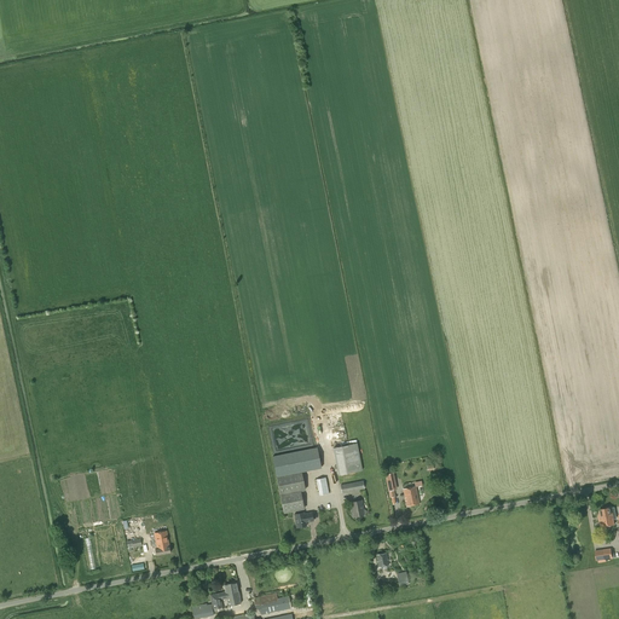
[(310,420),(275,426),(276,429),(306,423),(308,434),(312,433),(310,420)]
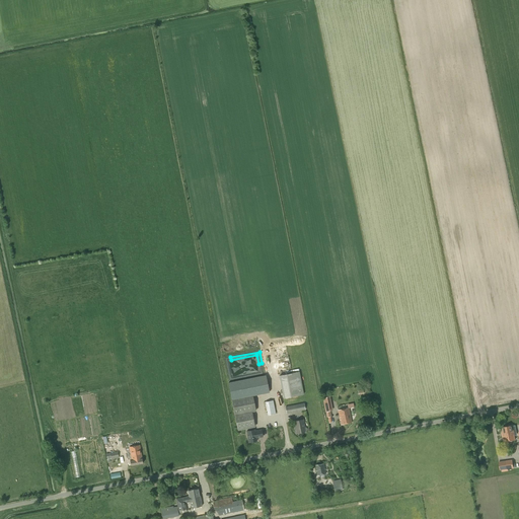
[(284,398),(304,394),(299,371),(279,375),(284,398)]
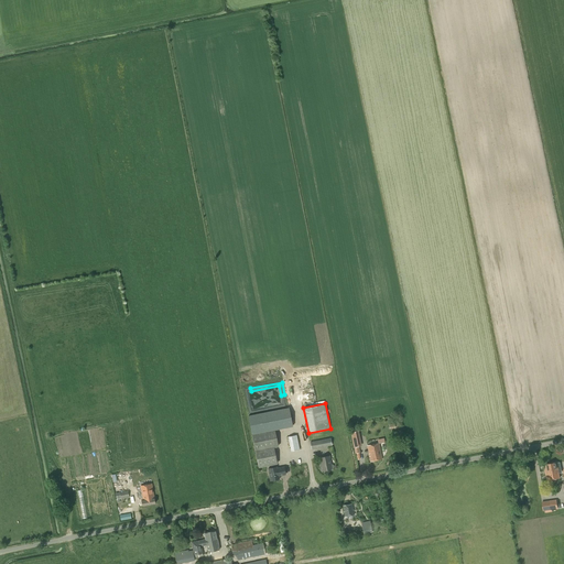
[(356,431),(355,427),(350,429),(351,432),(350,432),(354,447),(361,446),(359,431),(356,431)]
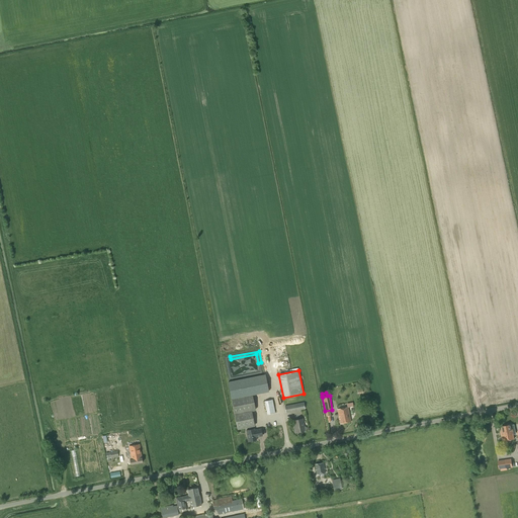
[(267,415),(274,414),(272,400),(264,401),(267,415)]
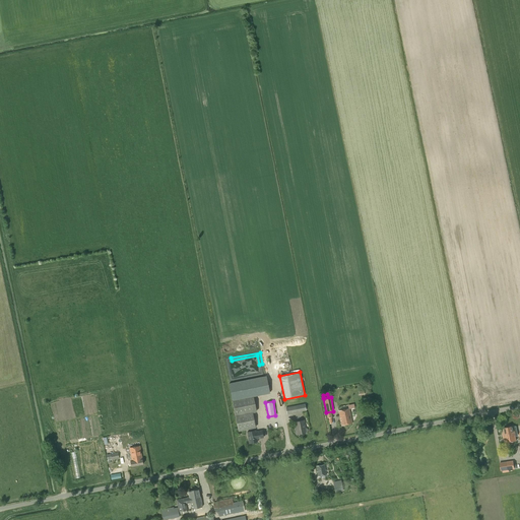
[(341,426),(351,424),(349,409),(339,411),(341,426)]
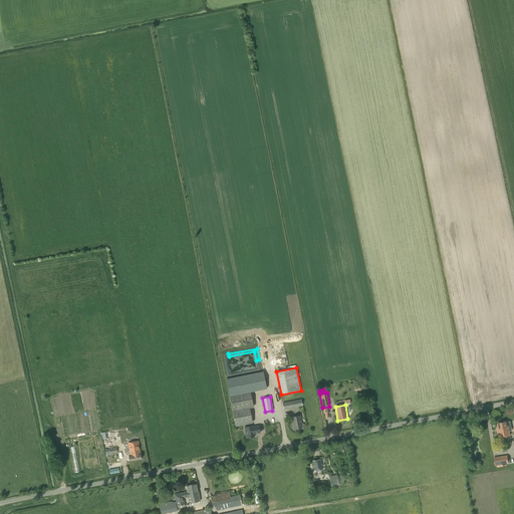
[(253,423),(250,408),(233,412),(235,422),(236,427),(253,423)]
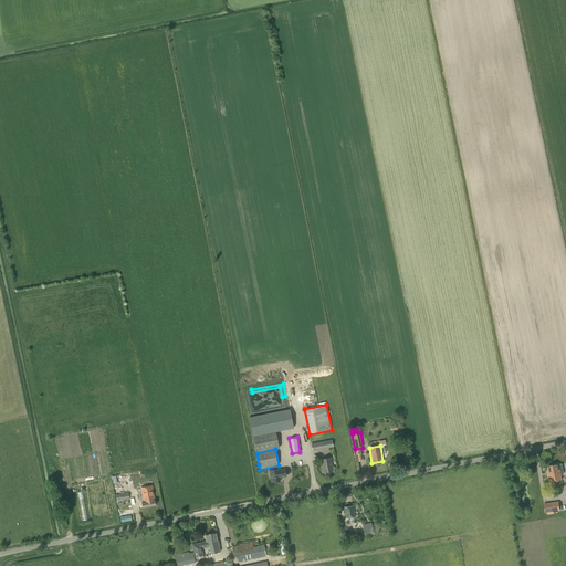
[(332,465),(331,458),(321,460),(322,464),(323,464),(324,472),(332,471),(335,469),(334,467),(332,465)]
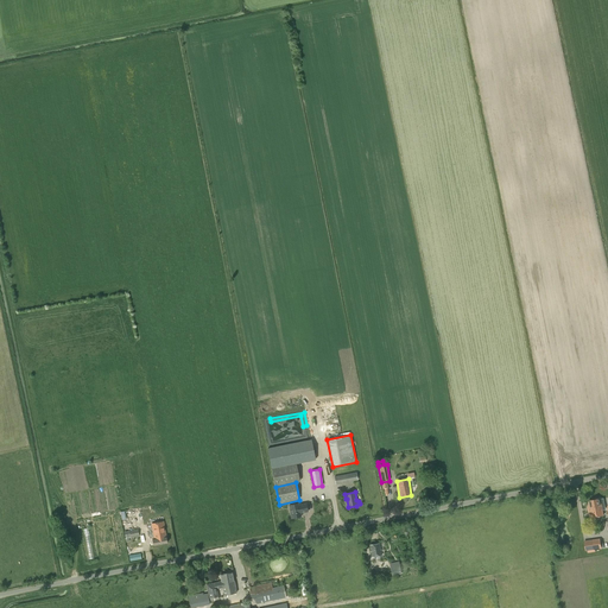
[(606,510),(603,498),(601,499),(601,498),(588,500),(589,506),(587,506),(589,518),(603,515),(602,511),(606,510)]
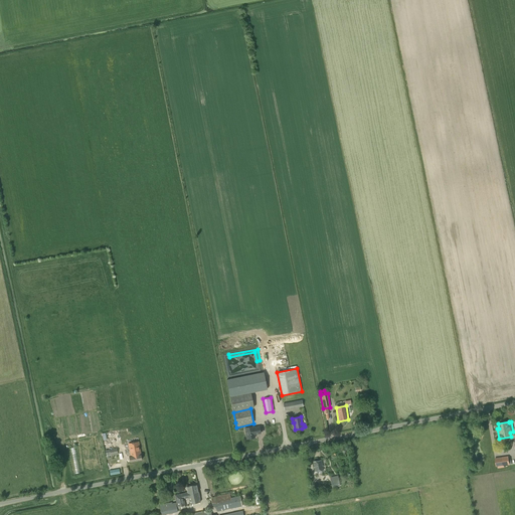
[(254,438),(254,435),(261,434),(260,426),(252,427),(252,426),(244,427),(246,435),(247,439),(254,438)]
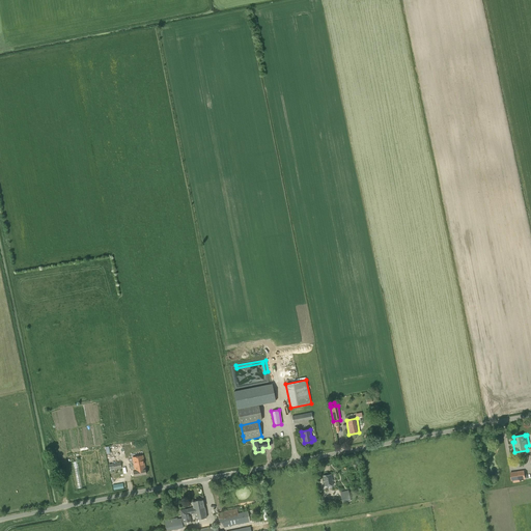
[(118,456),(112,456),(112,452),(108,453),(109,463),(119,462),(118,456)]
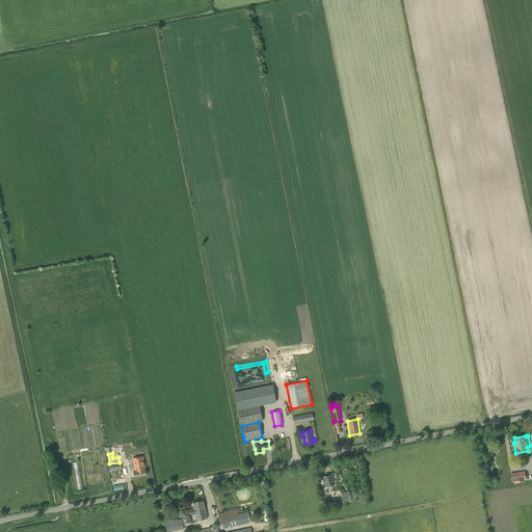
[(145,470),(142,457),(133,458),(135,472),(133,473),(134,477),(147,475),(145,470)]
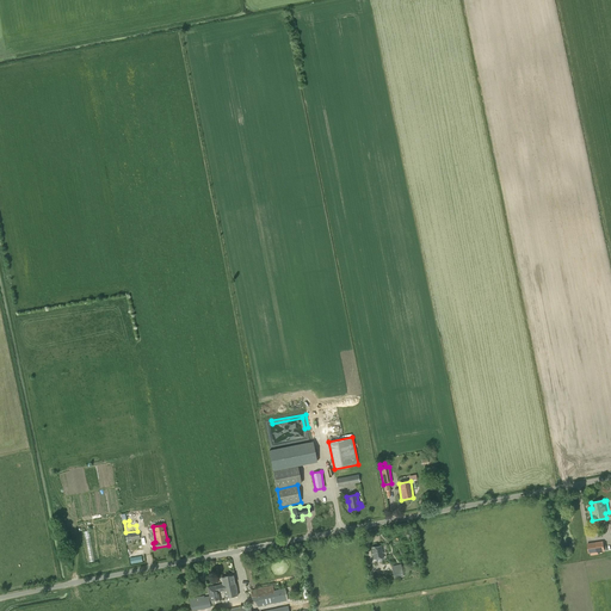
[(588,554),(604,551),(603,541),(587,544),(588,554)]
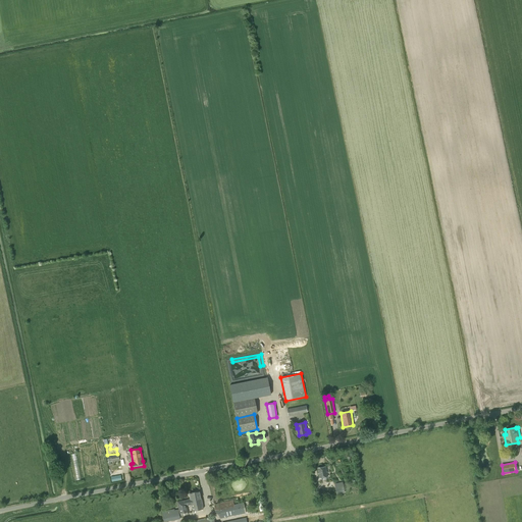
[(319,478),(327,476),(327,472),(326,472),(325,466),(317,468),(319,474),(318,474),(319,478)]
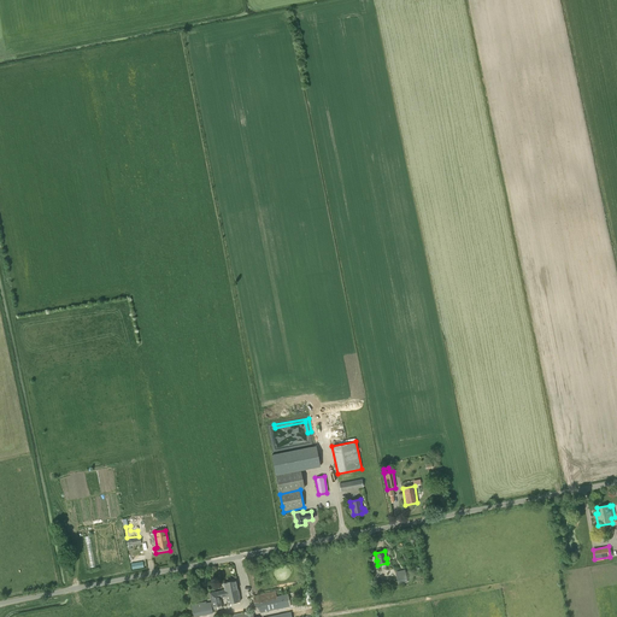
[(407,582),(405,570),(395,571),(398,585),(407,582)]
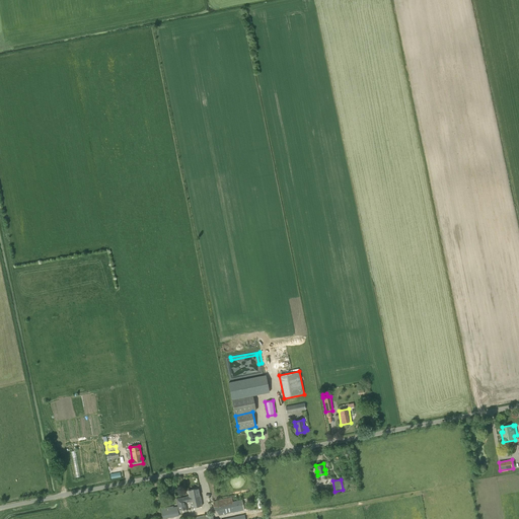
[(191,501),(192,508),(202,506),(199,489),(188,491),(190,496),(183,497),(183,499),(184,499),(184,502),(191,501)]
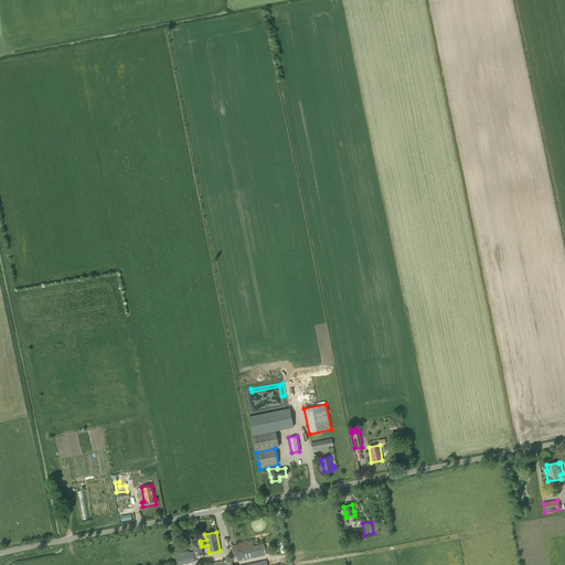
[(209,553),(208,545),(201,546),(201,543),(200,543),(200,541),(192,543),(194,555),(203,554),(202,547),(206,546),(209,553)]
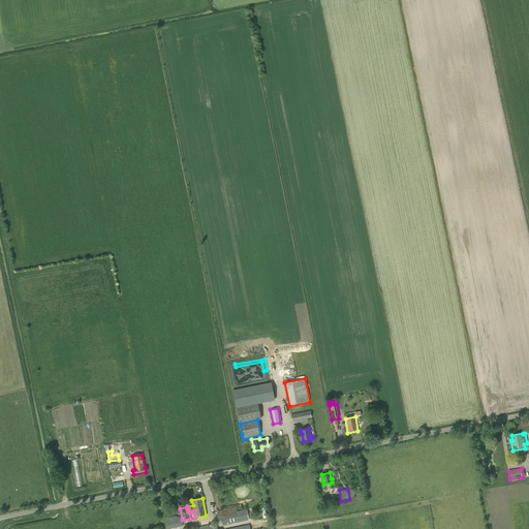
[(223,525),(248,520),(246,509),(221,515),(223,525)]
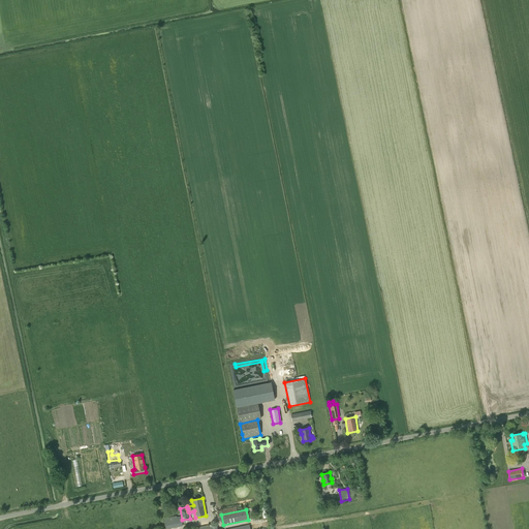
[(177,517),(177,516),(164,519),(165,528),(183,526),(181,516),(177,517)]
